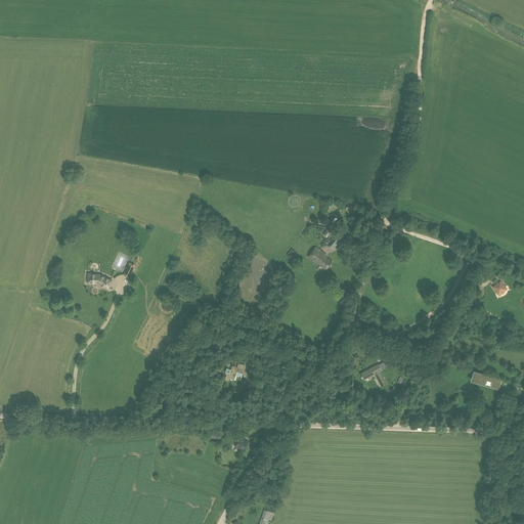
[(315,261),(325,270),(332,261),(326,257),(326,256),(326,255),(316,247),(308,257),(314,262),(315,261)]
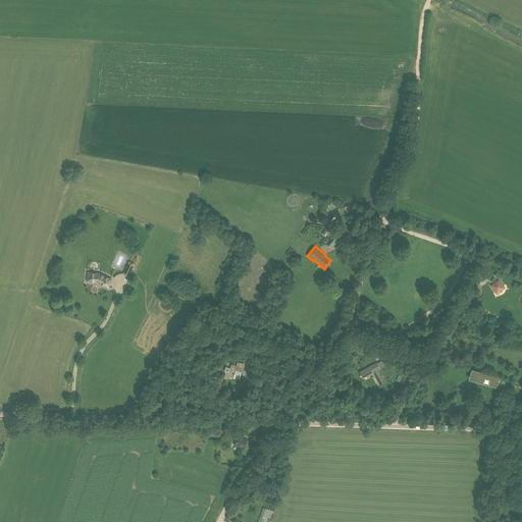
[(135,265),(128,262),(122,273),(128,276),(135,265)]
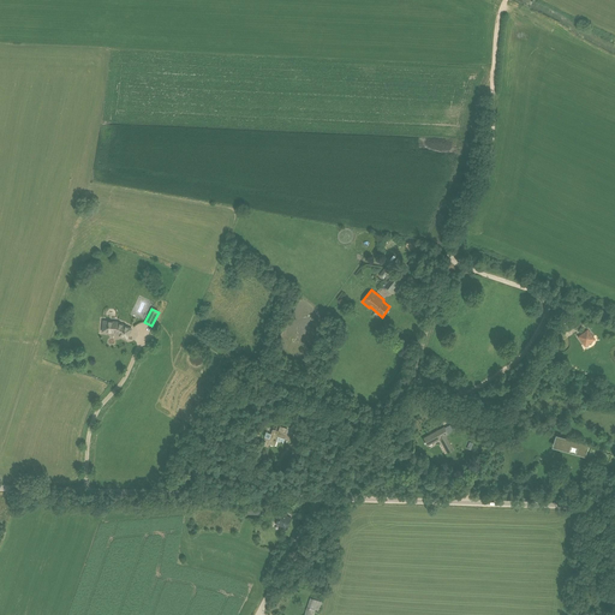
[(114,332),(127,338),(131,329),(117,322),(103,321),(102,332),(114,332)]
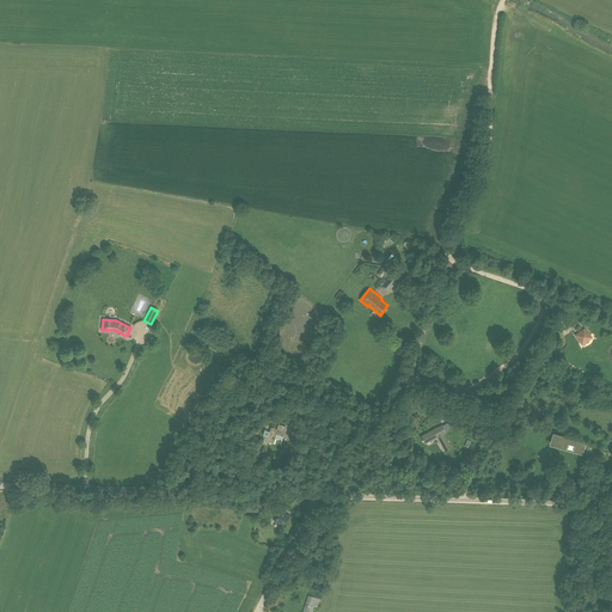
[(583,341),(585,343),(587,343),(588,342),(589,341),(589,340),(588,337),(591,335),(586,329),(585,331),(583,329),(579,332),(580,334),(576,337),(580,342),(583,341)]
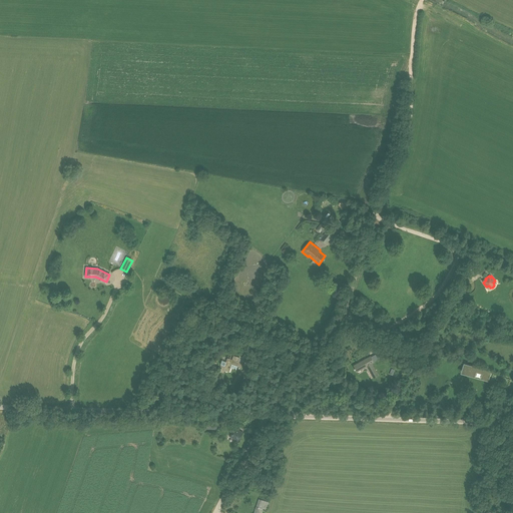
[(220,372),(223,373),(224,371),(229,372),(232,364),(241,368),(243,363),(244,363),(245,357),(239,355),(239,357),(233,355),(232,359),(227,358),(226,362),(221,360),(220,365),(221,365),(220,367),(221,367),(220,372)]
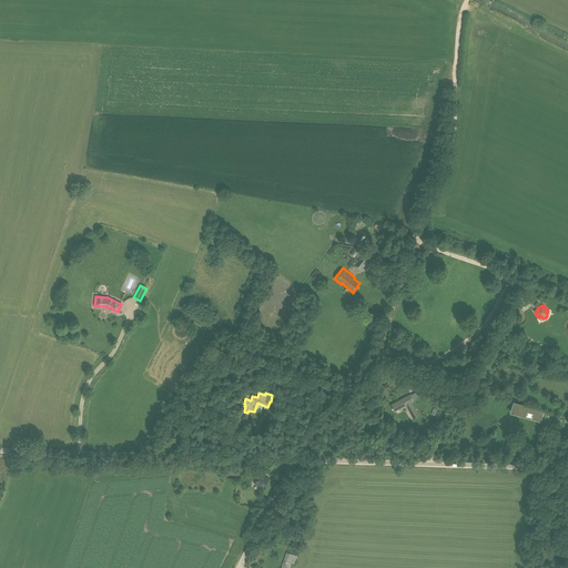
[(406,405),(414,418),(419,415),(412,402),(414,401),(416,399),(413,393),(411,394),(391,405),(394,412),(406,405)]
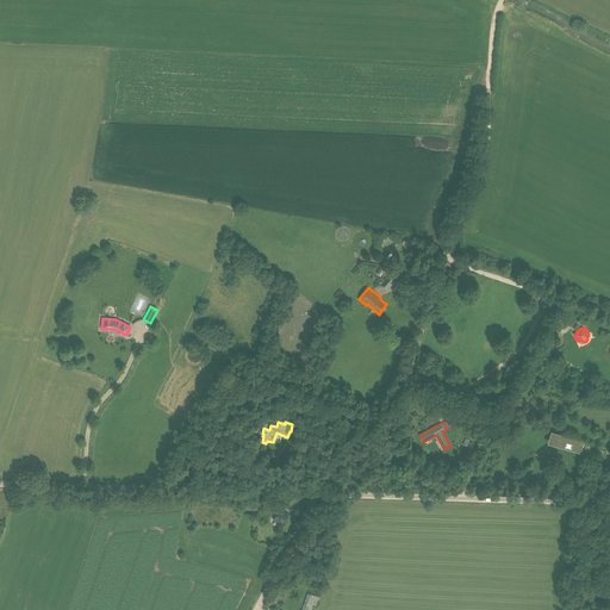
[(572,448),(582,450),(584,443),(579,442),(579,440),(562,435),(562,437),(553,434),(551,441),(565,446),(566,441),(573,443),(572,448)]
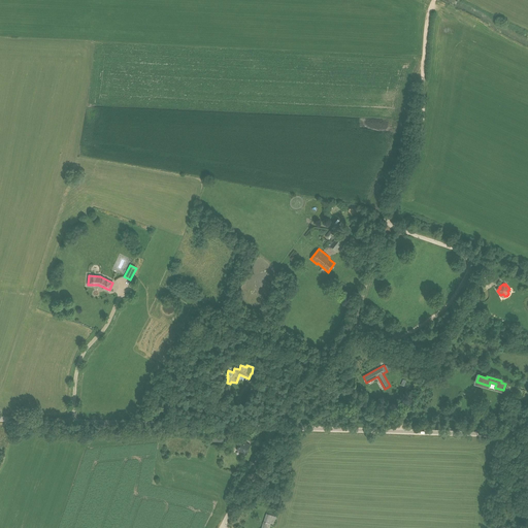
[(230,439),(236,442),(240,435),(234,432),(230,439)]
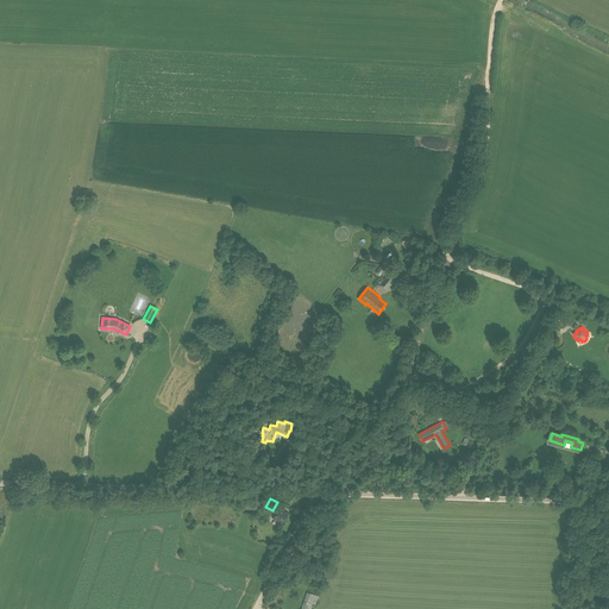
[(274,519),(283,523),(288,513),(278,508),(274,519)]
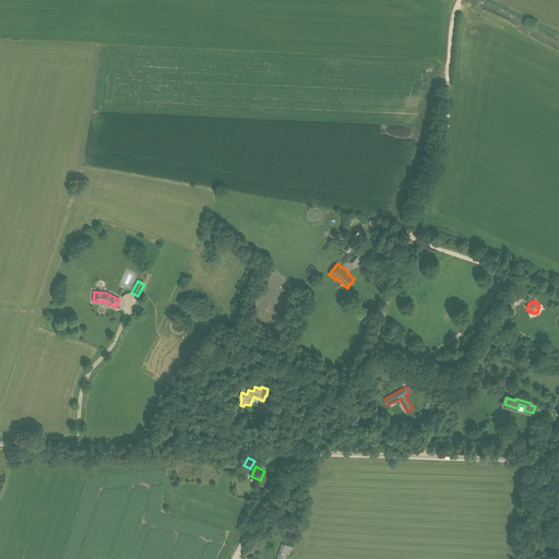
[(276,558),(285,558),(286,557),(290,558),(294,547),(282,544),(276,558)]
